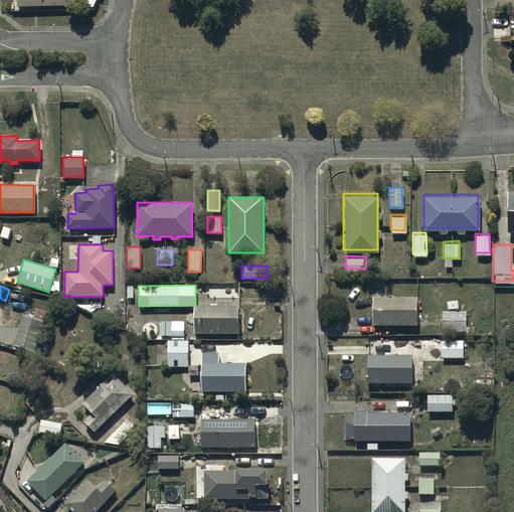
[(416,297),(373,298),(373,326),(416,326),(416,297)]
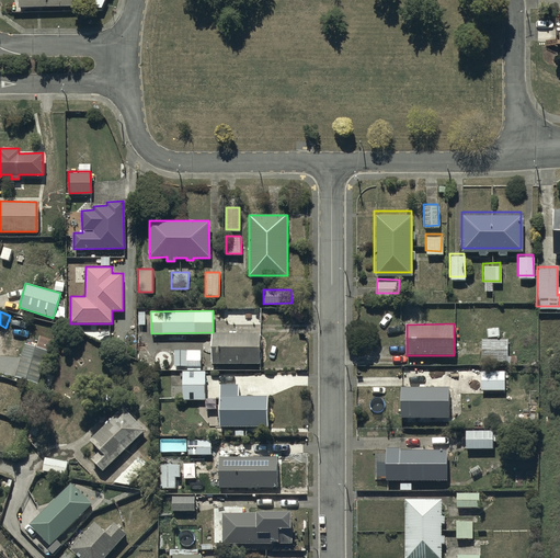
[(260,332),(212,333),(213,364),(260,364),(260,332)]
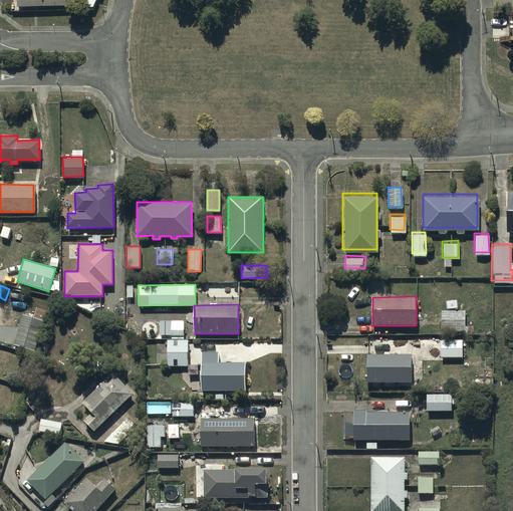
[(465,309),(441,309),(441,330),(465,330),(465,309)]
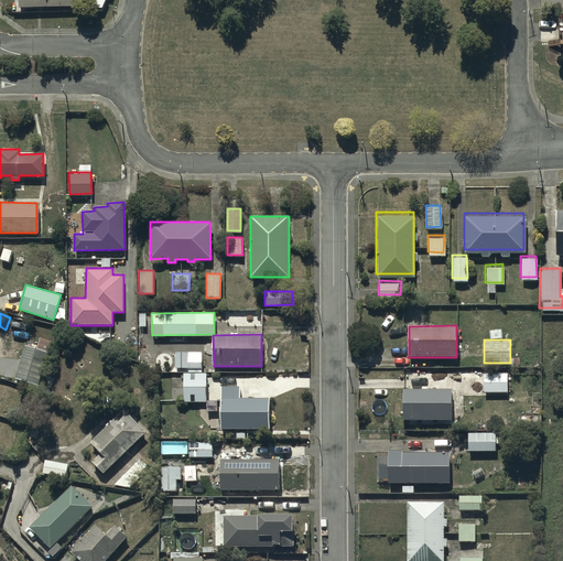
[(24,344),(13,378),(36,385),(47,352),(24,344)]
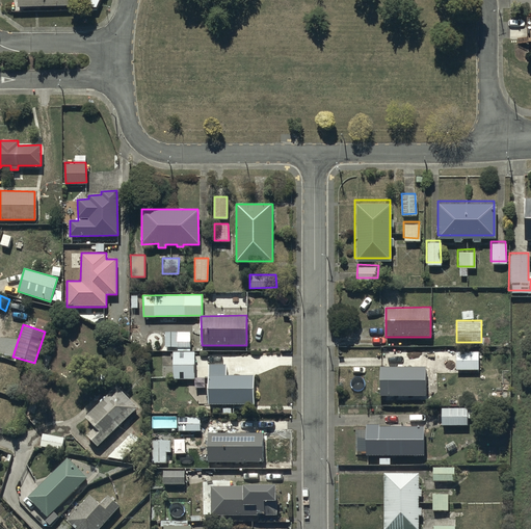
[(177,332),(164,332),(164,346),(177,346),(177,349),(189,349),(189,331),(177,331),(177,332)]
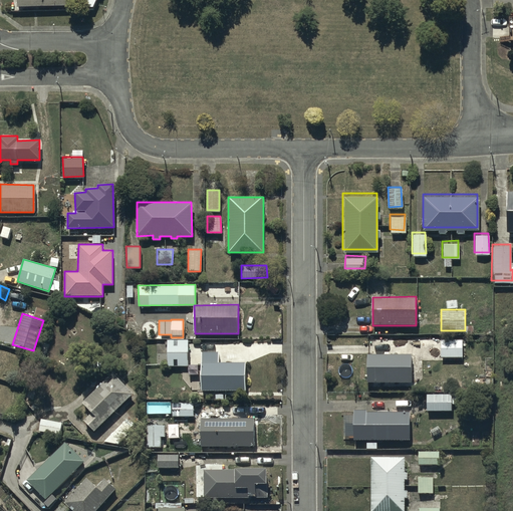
[(187,339),(167,339),(167,365),(188,364),(187,339)]
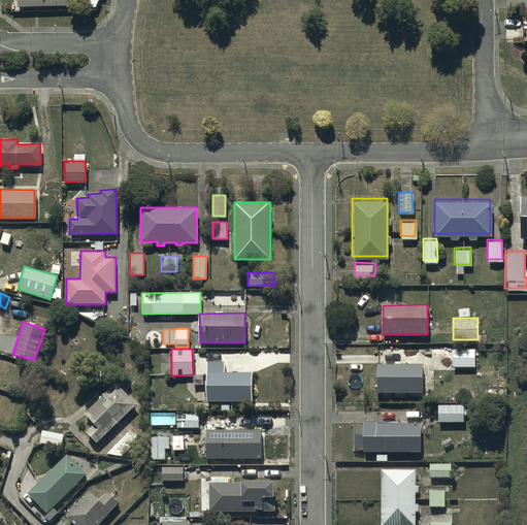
[(473,349),(453,349),(453,367),(474,366),(473,349)]
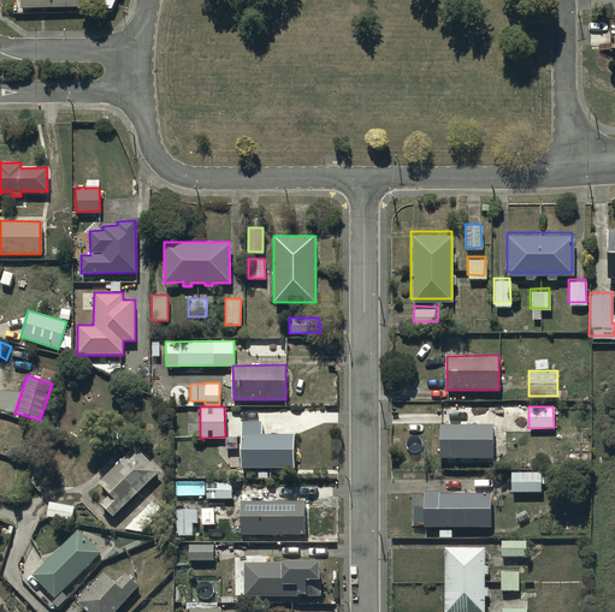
[(266,421),(241,421),(241,467),(294,467),(294,434),(266,434),(266,421)]
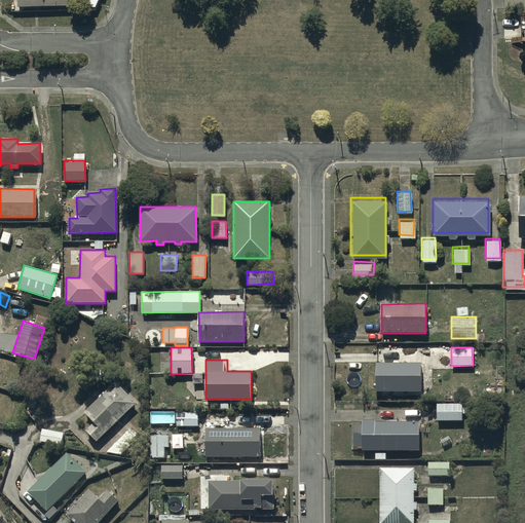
[(419,362),(375,363),(375,391),(419,390),(419,362)]
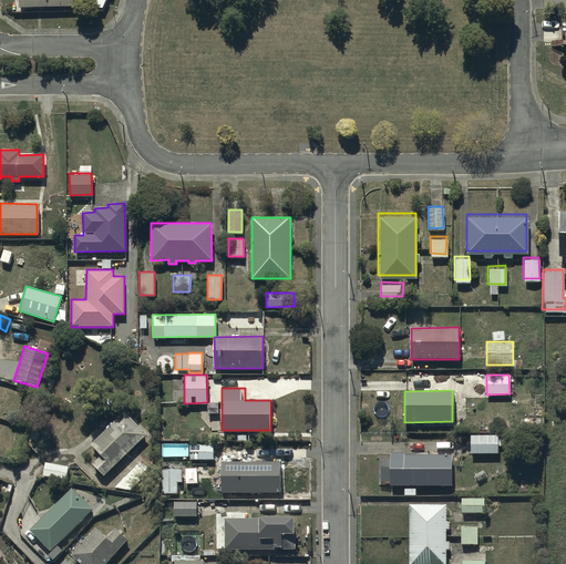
[(91,464),(103,477),(145,434),(124,412),(91,445),(101,455),(91,464)]
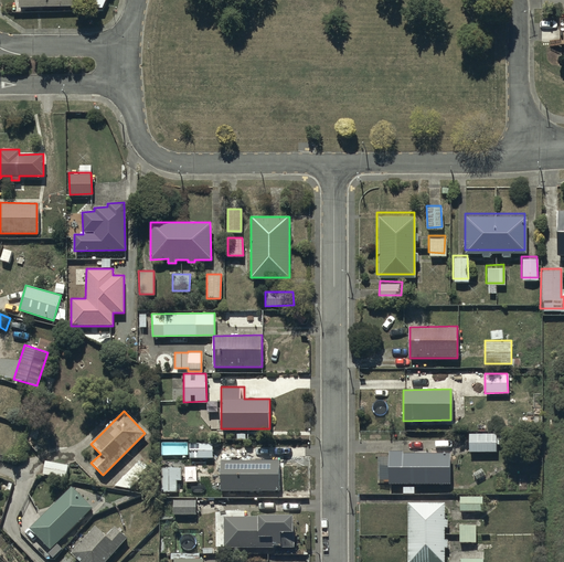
[(387,431),(365,431),(365,439),(387,439),(387,431)]
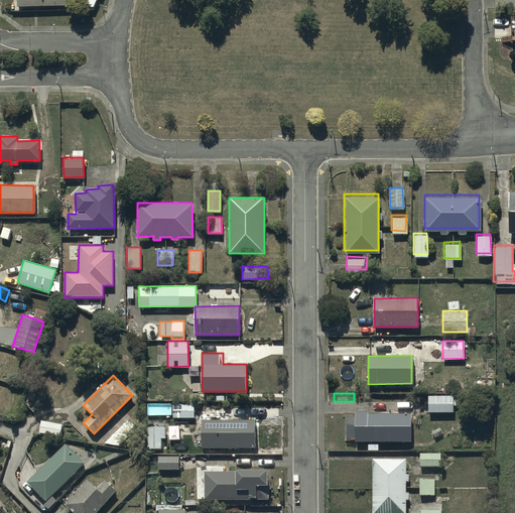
[(464,396),(428,395),(427,411),(453,412),(453,405),(464,405),(464,396)]
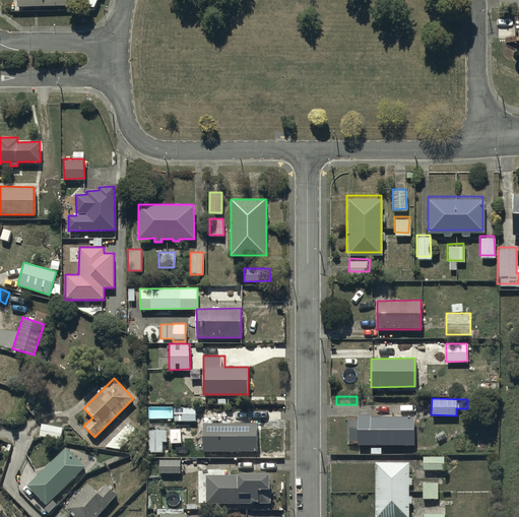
[(195,407),(174,407),(174,419),(195,419),(195,407)]
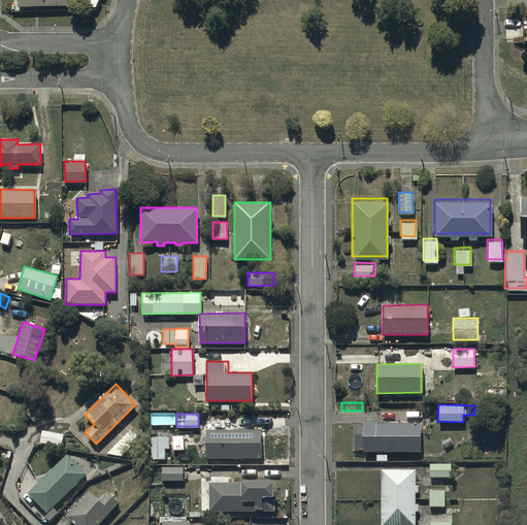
[(419,452),(419,423),(364,423),(364,451),(419,452)]
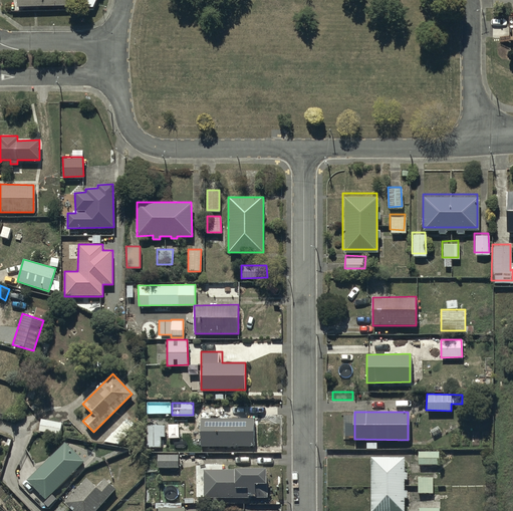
[(61,421),(40,419),(39,431),(60,433),(61,421)]
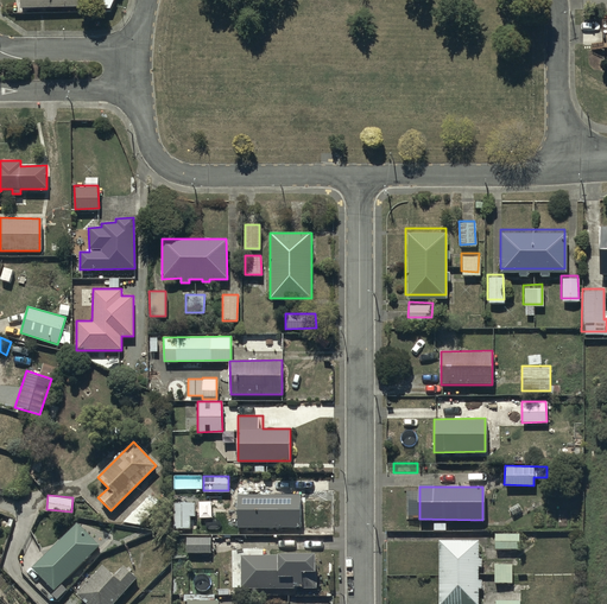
[(236,495),(238,528),(299,527),(299,495),(236,495)]
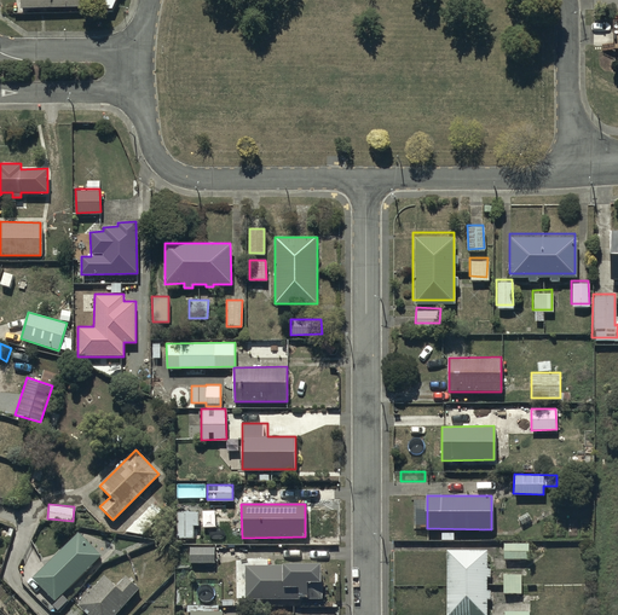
[(197,512),(177,512),(177,538),(192,538),(192,526),(197,524),(197,512)]
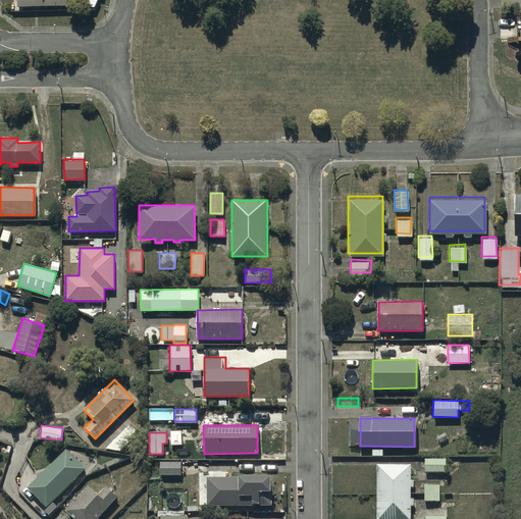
[(65,449),(27,486),(47,508),(45,511),(49,514),(56,507),(51,501),(85,468),(65,449)]
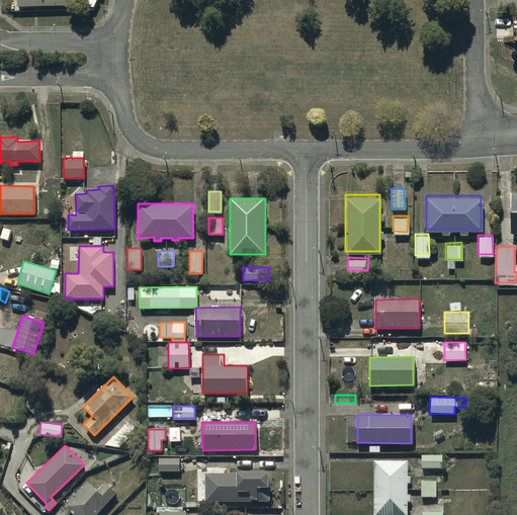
[(442,453),(421,454),(422,467),(442,467),(442,453)]
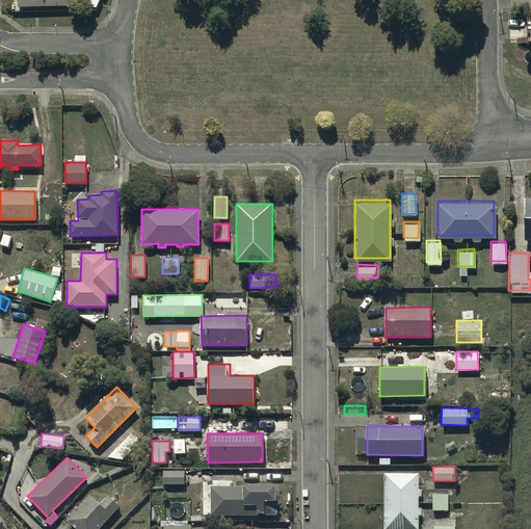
[(184,470),(163,470),(163,484),(184,483),(184,470)]
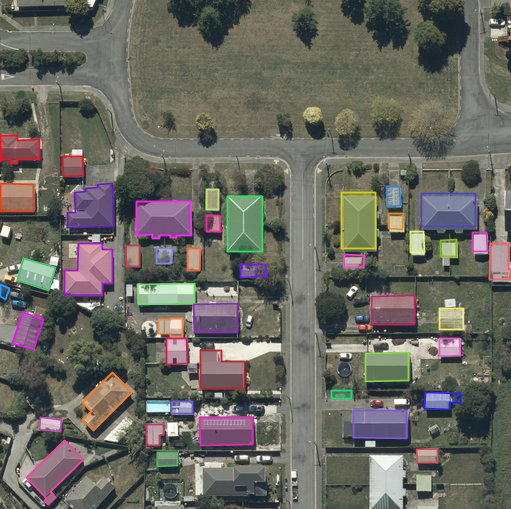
[(402,456),(370,456),(369,508),(402,508),(403,495),(405,495),(405,489),(402,489),(403,477),(405,477),(405,469),(402,469),(402,456)]
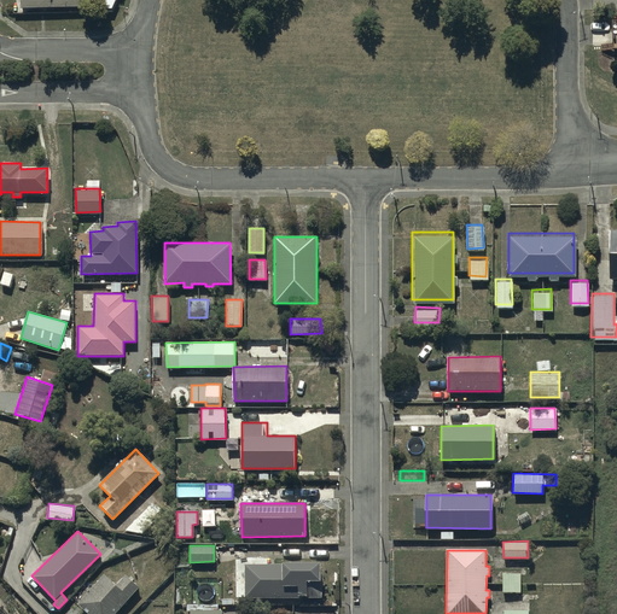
[(298,565),(245,565),(245,598),(321,598),(321,566),(298,566),(298,565)]
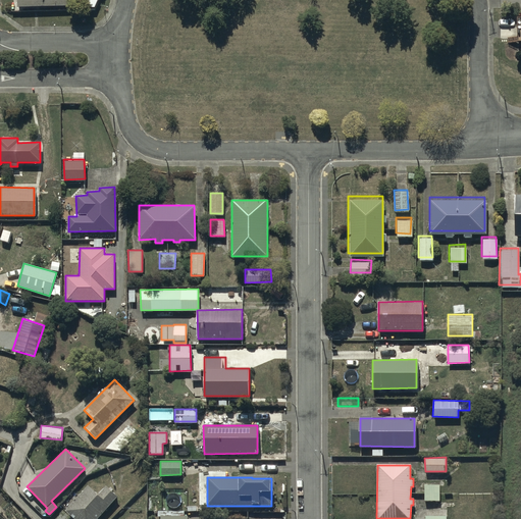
[(438,482),(424,483),(424,500),(439,500),(438,482)]
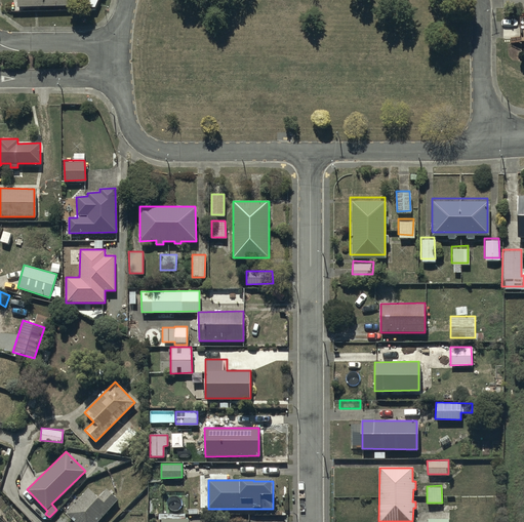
[(88,488),(66,514),(75,521),(97,521),(118,499),(107,489),(99,497),(88,488)]
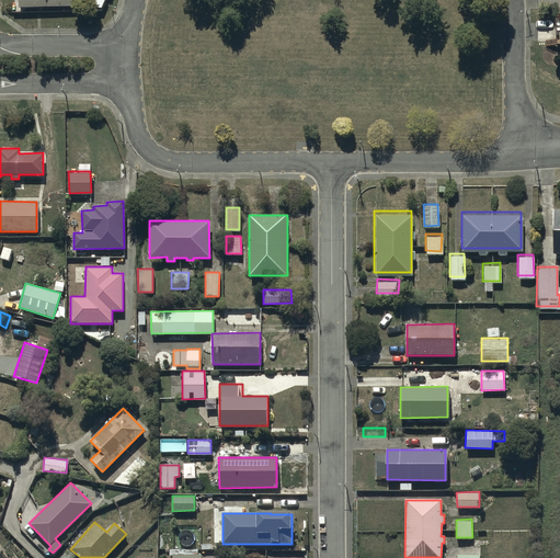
[(169,554),(172,554),(172,557),(201,557),(202,554),(198,554),(198,547),(172,548),(172,531),(164,531),(164,536),(157,536),(157,547),(169,547),(169,554)]
